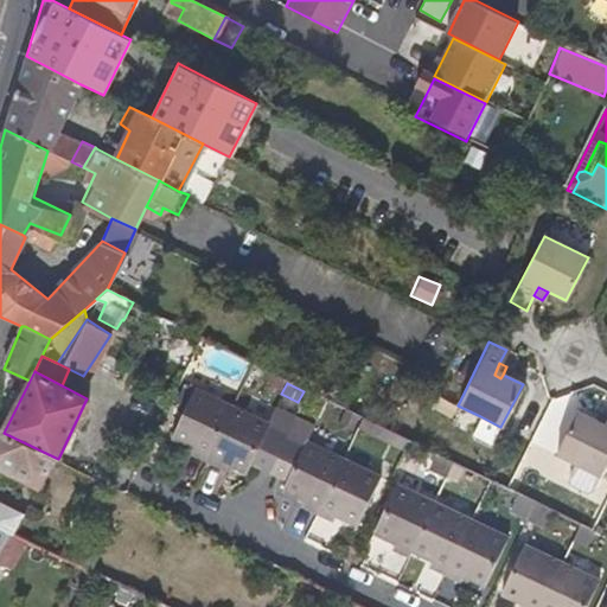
[(195,389),(173,436),(192,446),(191,452),(224,467),(227,462),(247,472),(251,462),(268,470),(293,417),(276,409),(269,425),(195,389)]
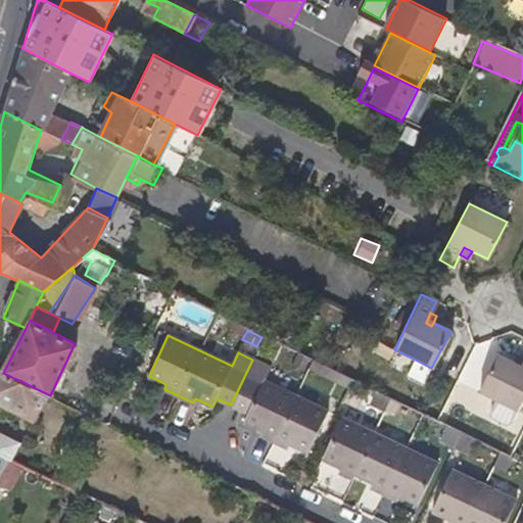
[(522,394),(522,354),(521,359),(517,366),(510,362),(495,354),(477,391),(494,401),(513,411),(515,412),(522,394)]
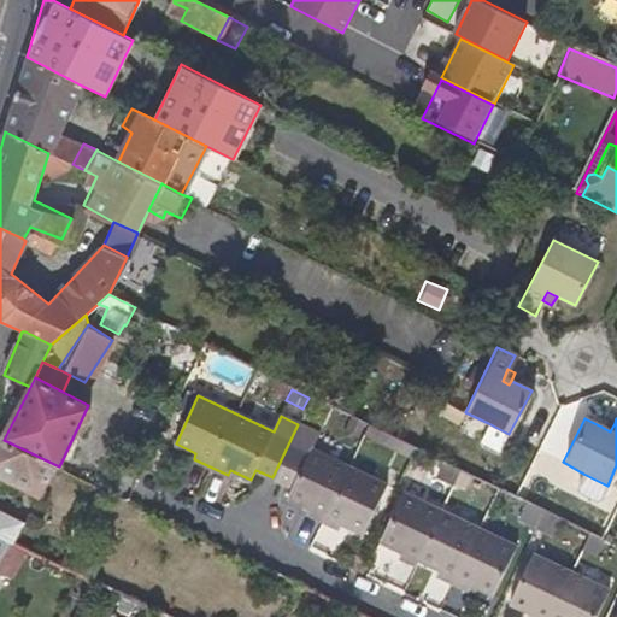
[(610,432),(615,423),(606,419),(601,427),(610,432)]
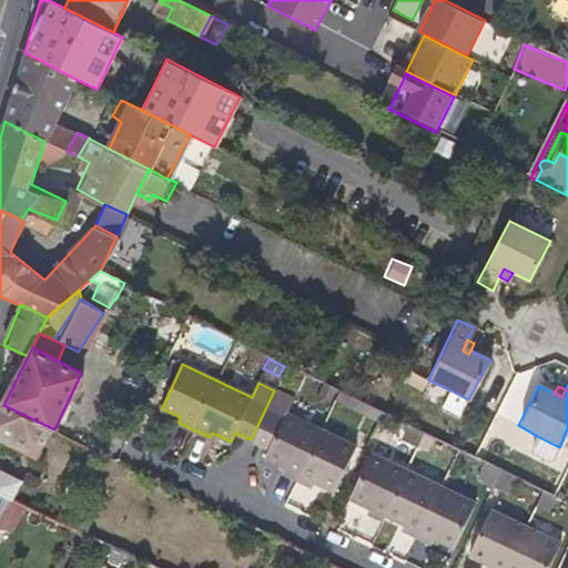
[(440,407),(458,415),(466,398),(449,389),(440,407)]
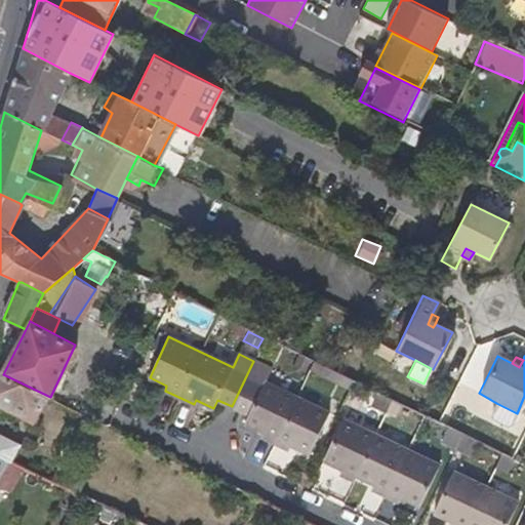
[(245,412),(241,420),(259,430),(257,436),(285,449),(289,443),(307,452),(326,411),(293,397),(263,381),(269,368),(253,361),(232,406),(245,412)]
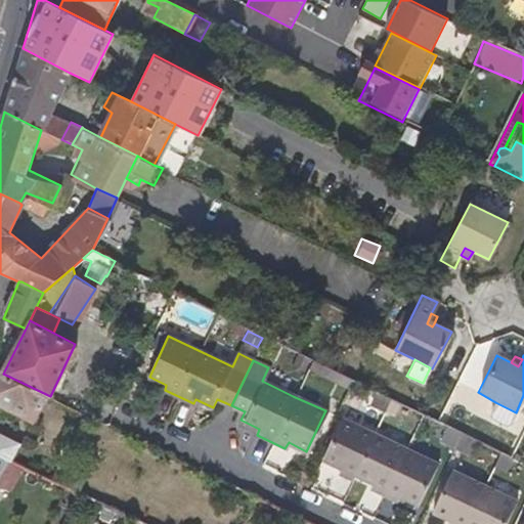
[(3,374),(1,373),(0,374),(0,404),(38,423),(50,396),(3,374)]
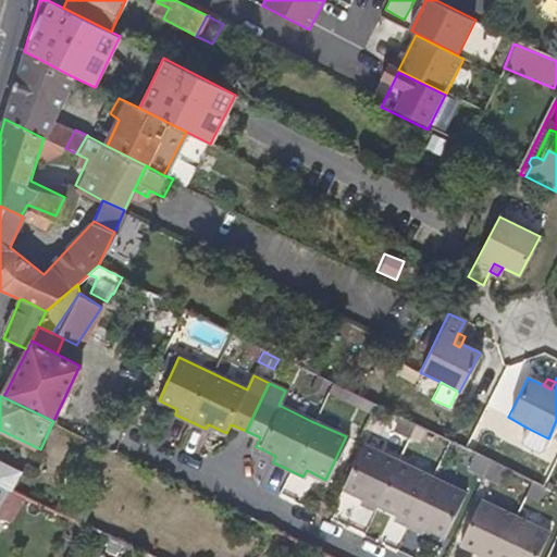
[(540,452),(546,437),(527,428),(519,442),(540,452)]
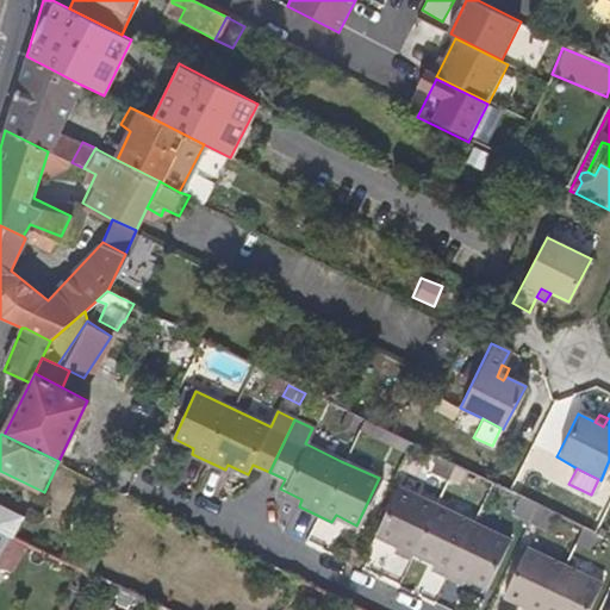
[(396,487),(373,533),(392,542),(388,549),(406,559),(410,551),(430,561),(427,568),(461,584),(465,577),(485,587),(508,540),(396,487)]
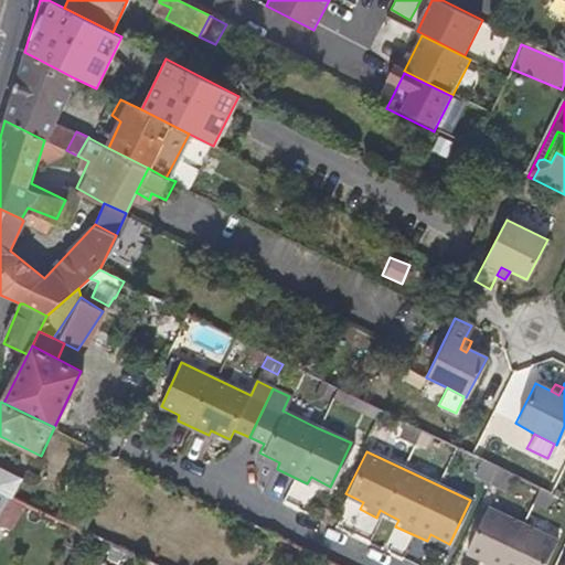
[(19,477),(0,467),(0,490),(8,494),(9,496),(19,477)]
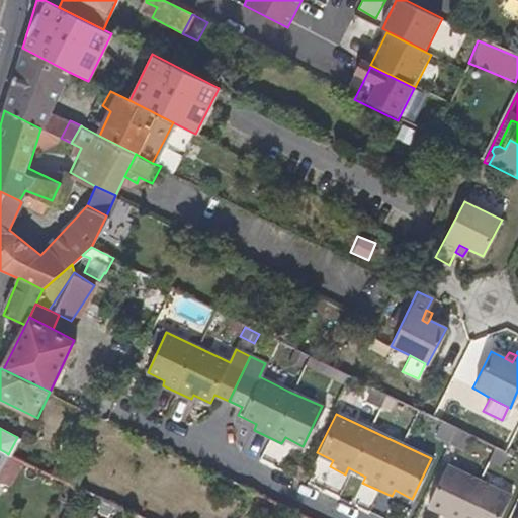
[(26,450),(21,461),(77,488),(84,470),(57,457),(56,459),(45,454),(41,457),(26,450)]
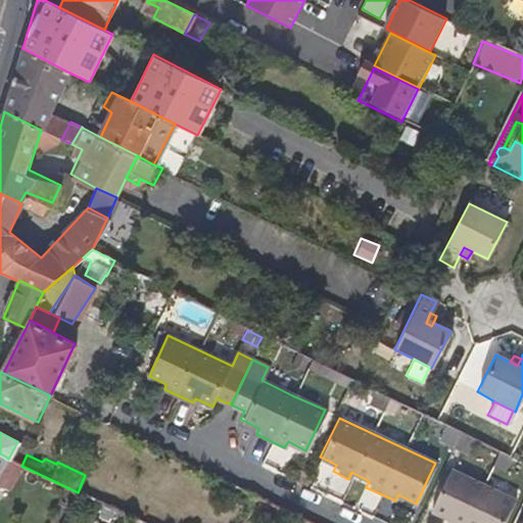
[(448,470),(429,510),(446,518),(444,522),(502,522),(514,501),(448,470)]
